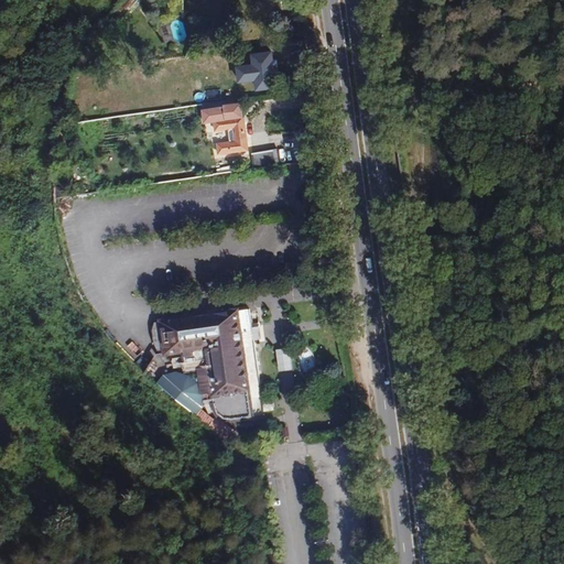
[(255,80),(257,90),(281,86),(273,50),(252,53),(253,62),(235,66),(238,84),(255,80)]
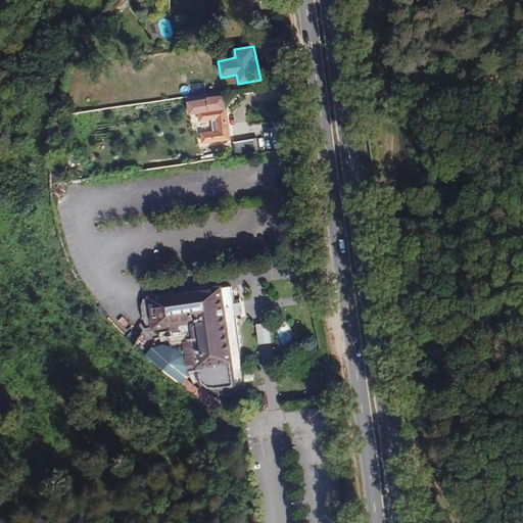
[(201,133),(202,143),(230,139),(227,108),(225,108),(224,96),(207,98),(208,100),(189,102),(190,113),(198,112),(199,122),(217,120),(218,131),(201,133)]
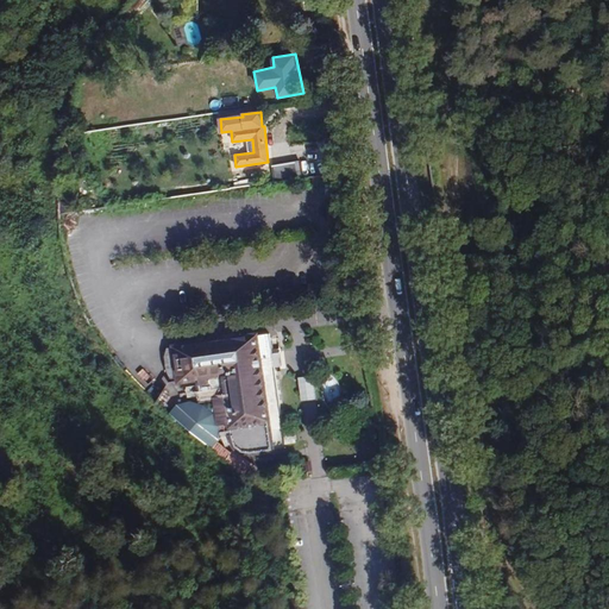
[(126,327),(135,325),(126,301),(118,305),(126,327)]
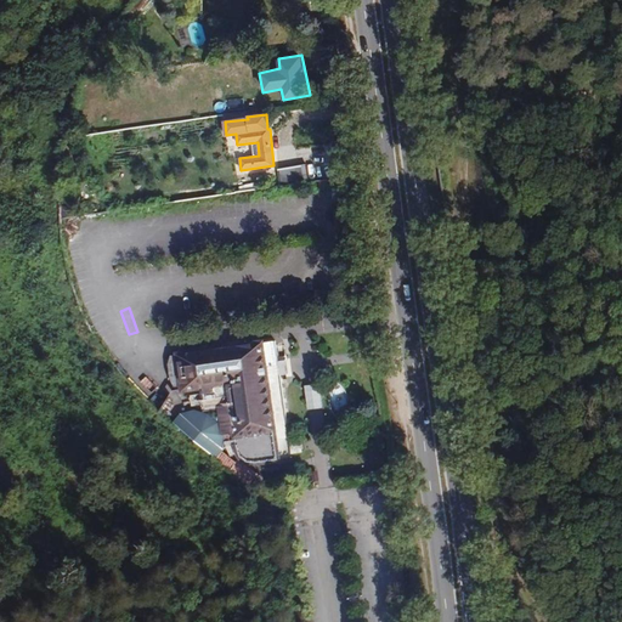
[(276,440),(289,437),(276,340),(179,354),(184,390),(191,389),(193,405),(203,403),(204,411),(220,408),(222,434),(236,431),(238,448),(241,456),(248,462),(258,463),(278,459),(276,440)]
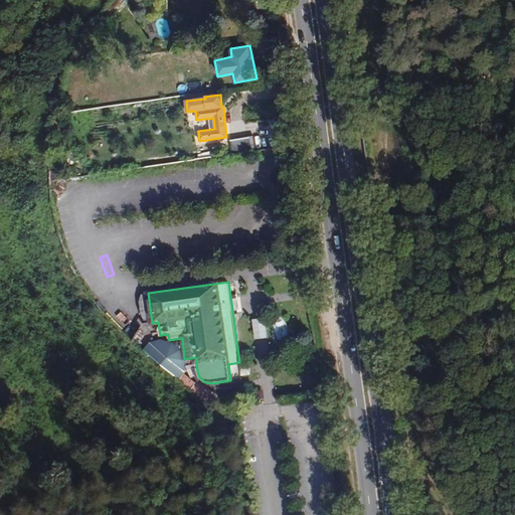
[(121,310),(116,314),(123,323),(128,319),(121,310)]
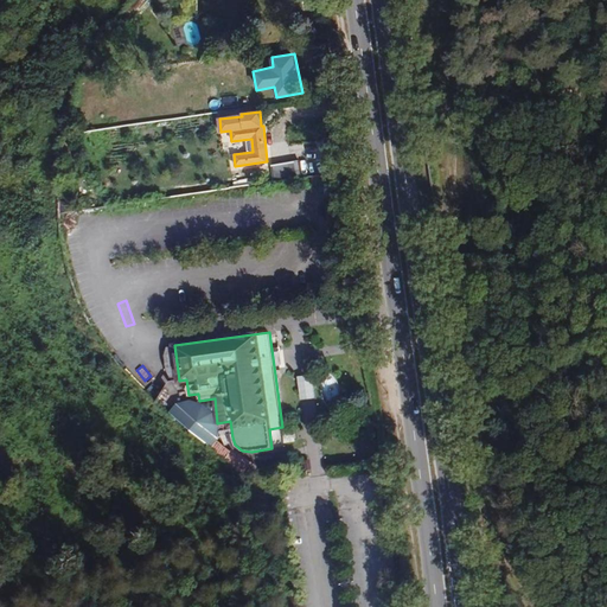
[(164,387),(157,391),(159,394),(171,385),(160,372),(155,376),(164,387)]
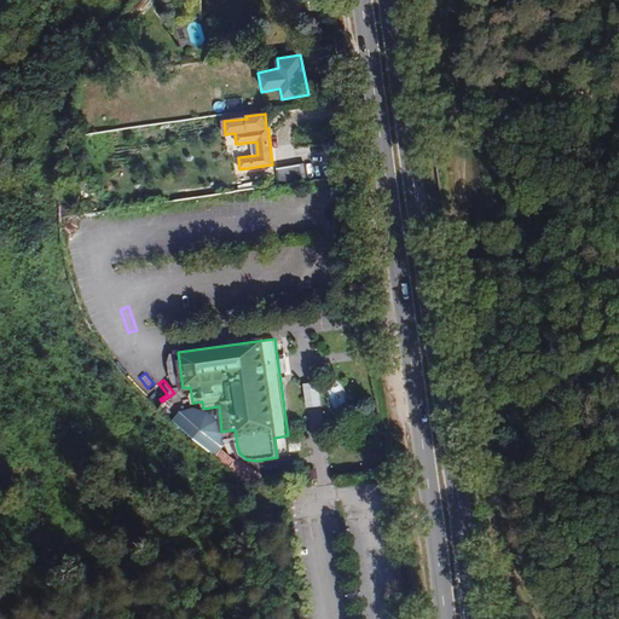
[(308,406),(323,405),(319,380),(305,382),(308,406)]
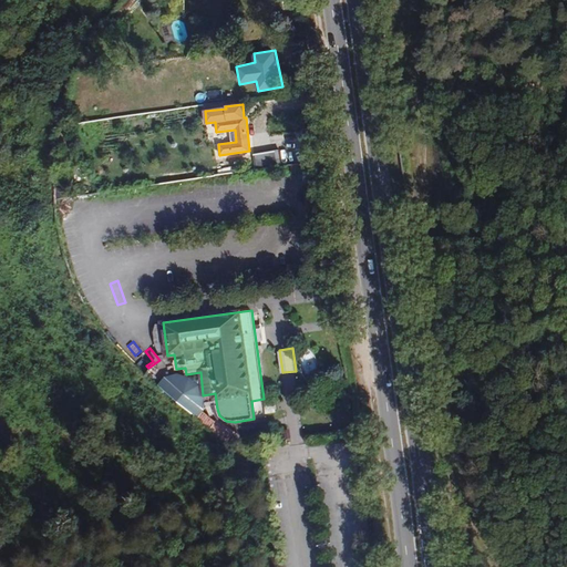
[(275,402),(265,403),(266,412),(276,411),(275,402)]
